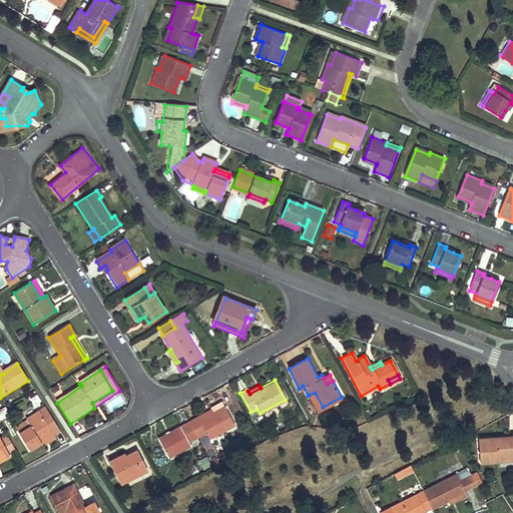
[(315,393),(309,395),(317,410),(323,407),(315,393)]
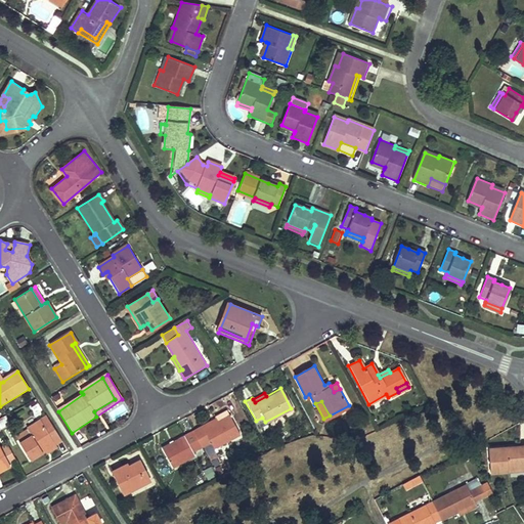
[(230,416),(227,409),(215,417),(216,418),(218,422),(230,416)]
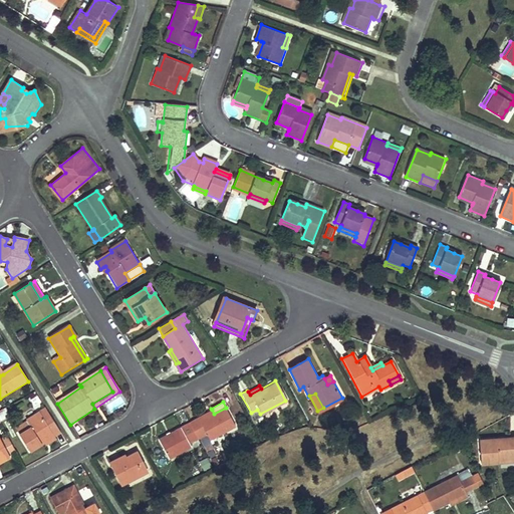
[(236,427),(226,408),(214,414),(201,421),(198,417),(189,423),(189,424),(197,439),(200,437),(207,434),(210,440),(236,427)]
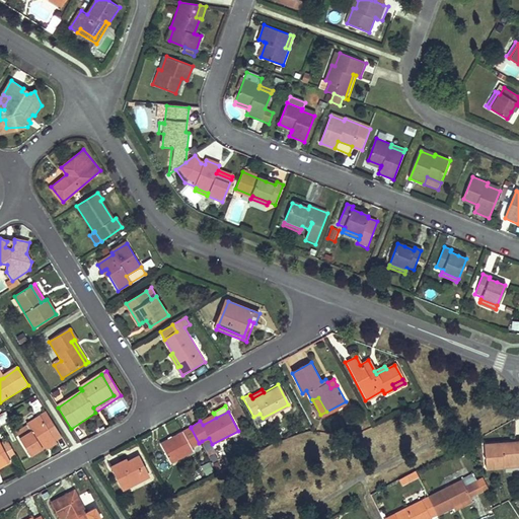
[(8,420),(5,414),(0,417),(0,420),(2,424),(8,420)]
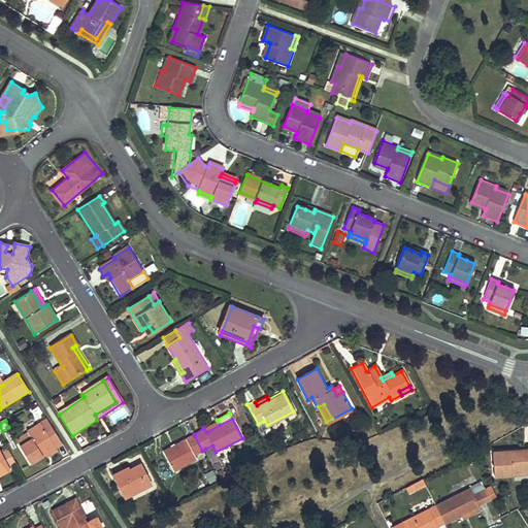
[(220,425),(218,421),(203,428),(206,432),(220,425)]
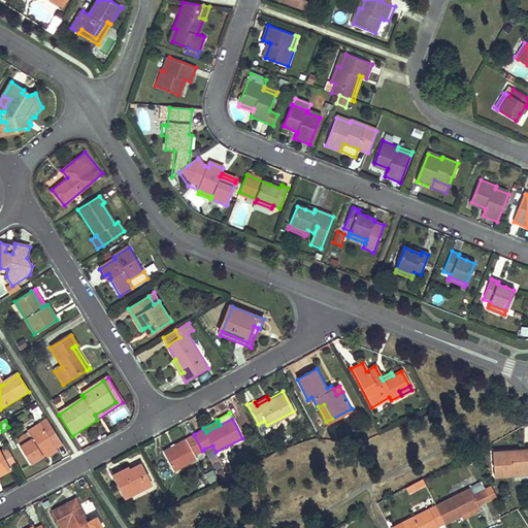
[(56,449),(62,444),(52,427),(44,431),(40,424),(27,432),(30,436),(18,443),(31,465),(45,456),(56,449)]
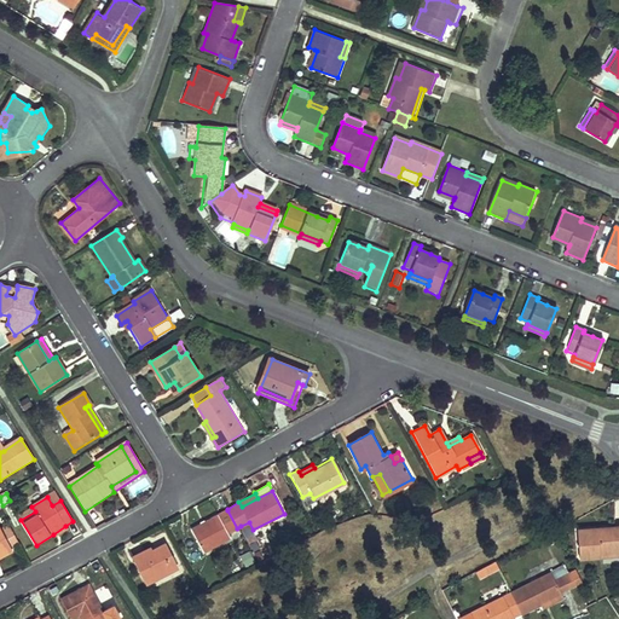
[(35,512),(32,507),(18,515),(21,520),(35,512)]
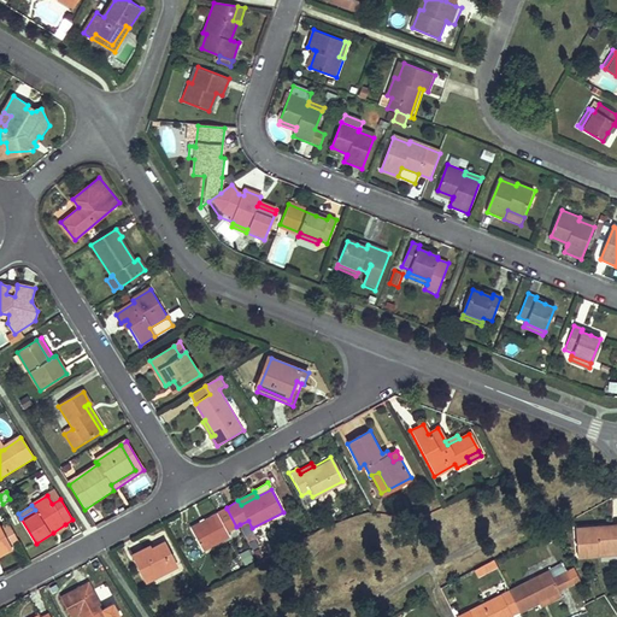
[(227,509),(192,528),(204,550),(230,536),(228,532),(236,527),(227,509)]
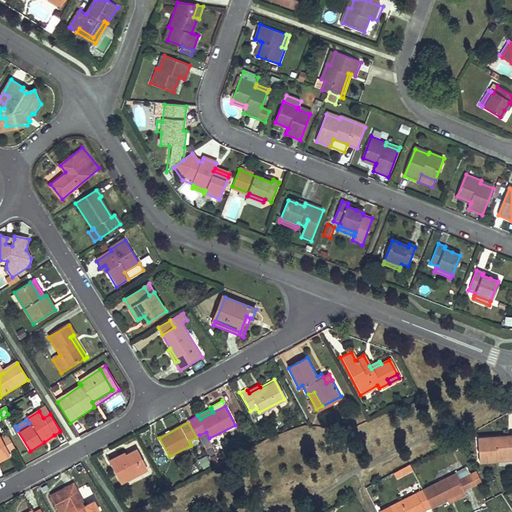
[(209,438),(206,432),(199,435),(205,446),(211,442),(209,438)]
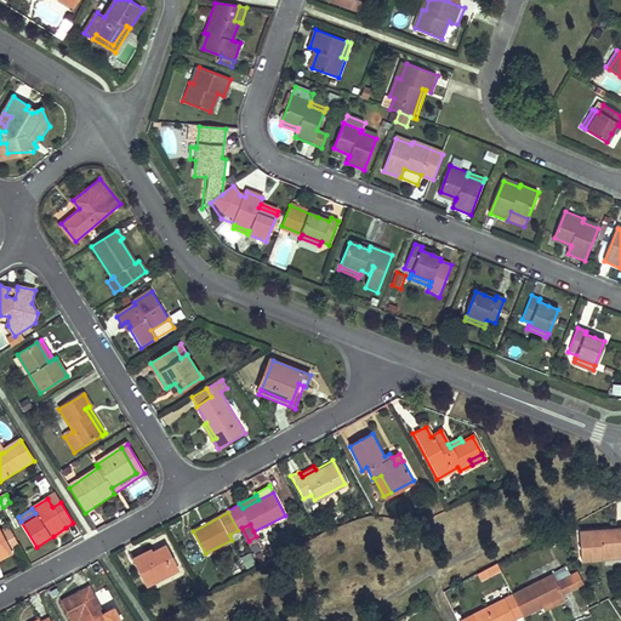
[(0,529),(0,554),(10,550),(5,543),(13,539),(7,527),(0,529)]
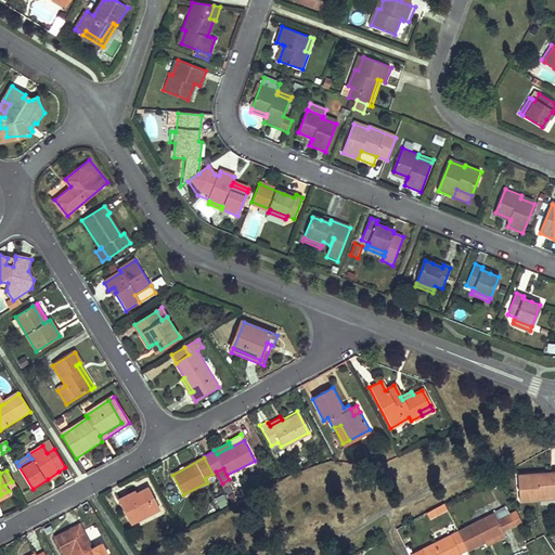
[(61,476),(59,472),(48,479),(50,483),(61,476)]
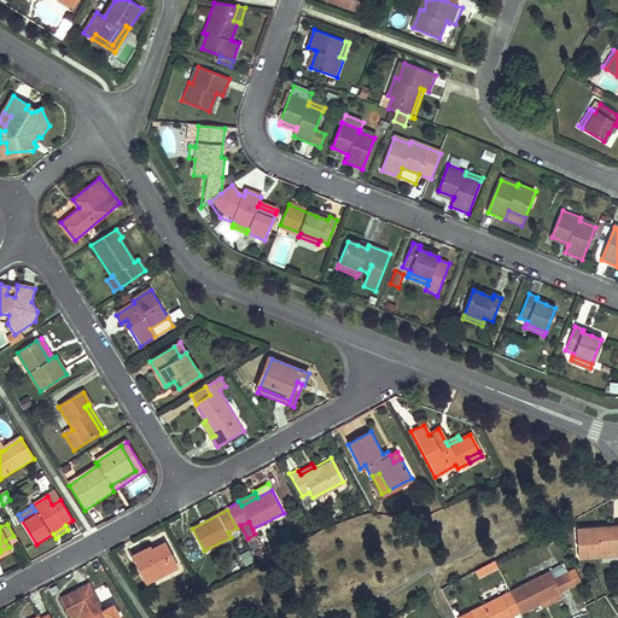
[(579,557),(600,555),(600,551),(617,549),(617,526),(578,529),(579,557)]
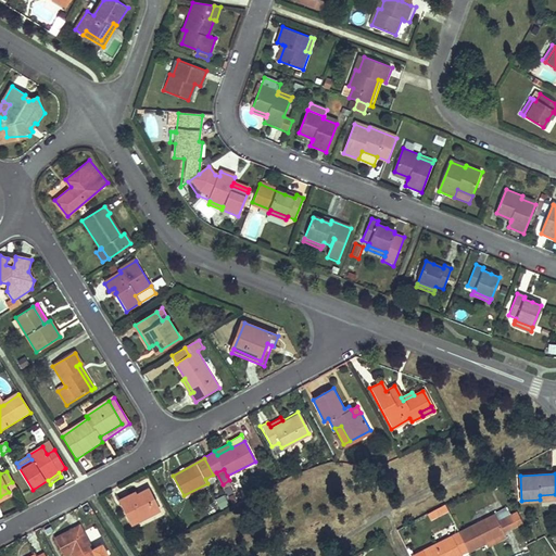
[(133,525),(160,510),(149,489),(135,495),(134,493),(121,500),(133,525)]
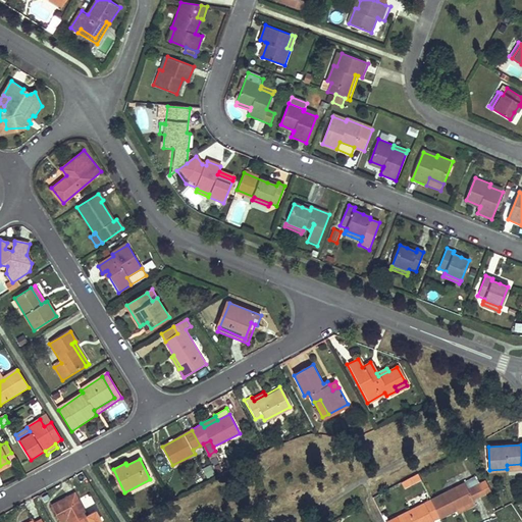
[(202,469),(206,477),(214,474),(210,465),(202,469)]
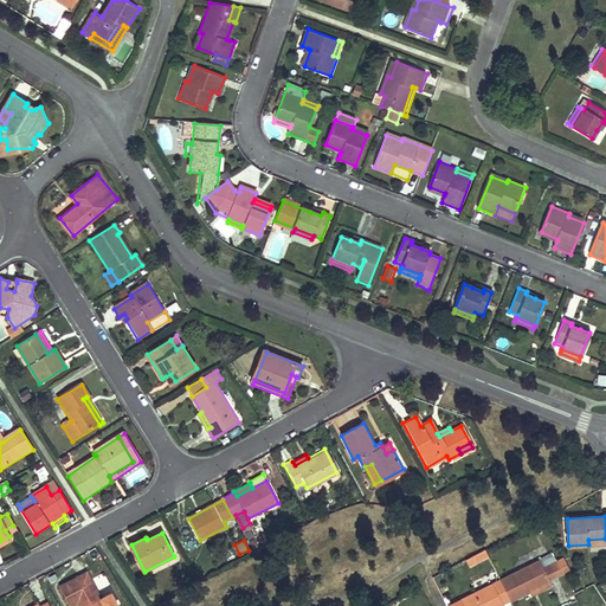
[(490,552),(489,547),(476,554),(478,558),(489,552),(490,552)]
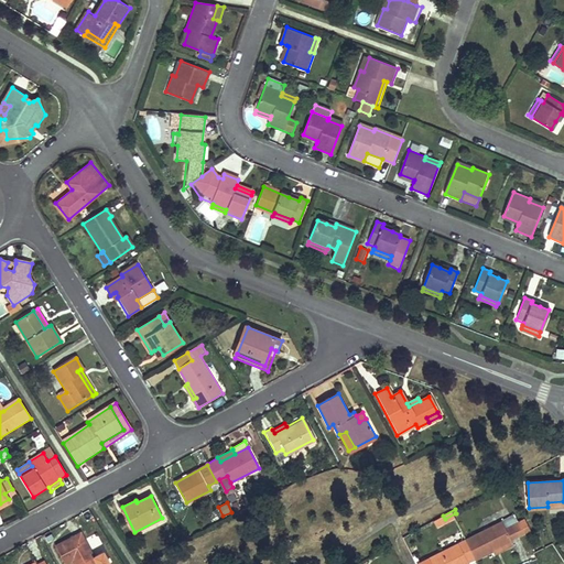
[(447,524),(457,518),(455,513),(445,519),(447,524)]
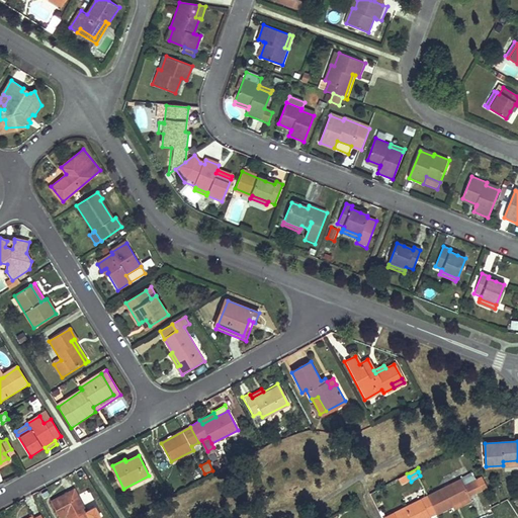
[(487,489),(481,477),(477,480),(482,489),(483,491),(487,489)]
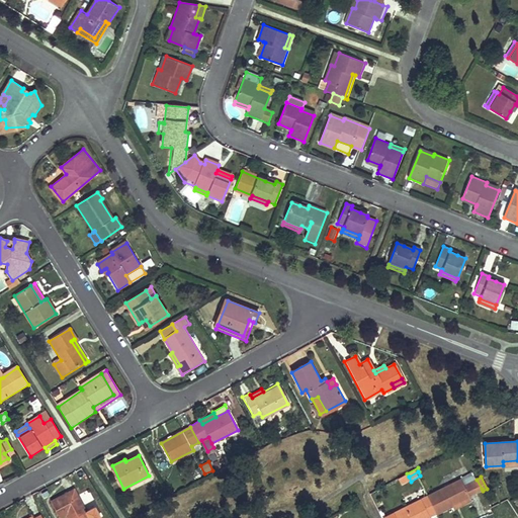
[(428,495),(436,511),(437,513),(451,505),(470,497),(469,495),(482,489),(477,480),(464,485),(461,479),(428,495)]
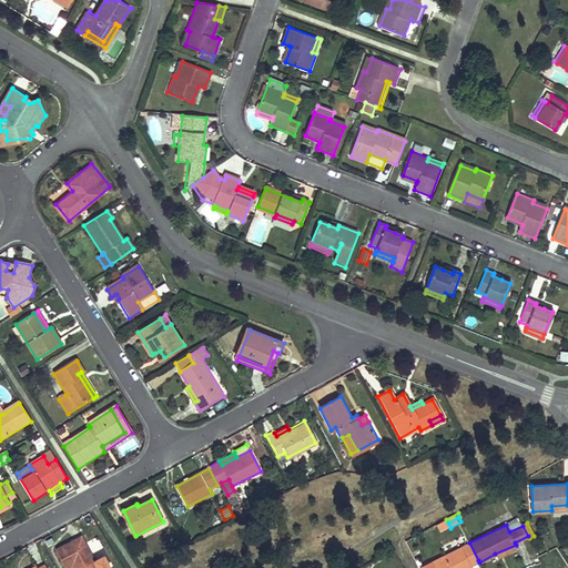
[(75,567),(73,567),(95,567),(79,537),(56,550),(64,567),(71,565),(73,563),(75,567)]
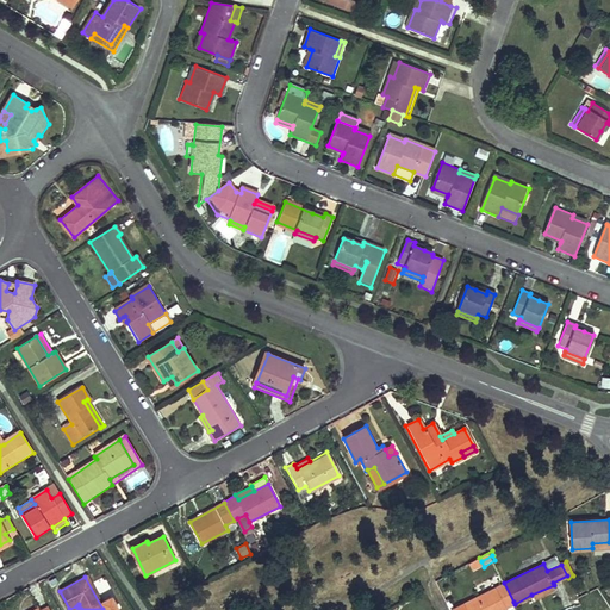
[(504,607),(514,602),(504,583),(464,602),(466,609),(502,609),(505,609),(504,607)]
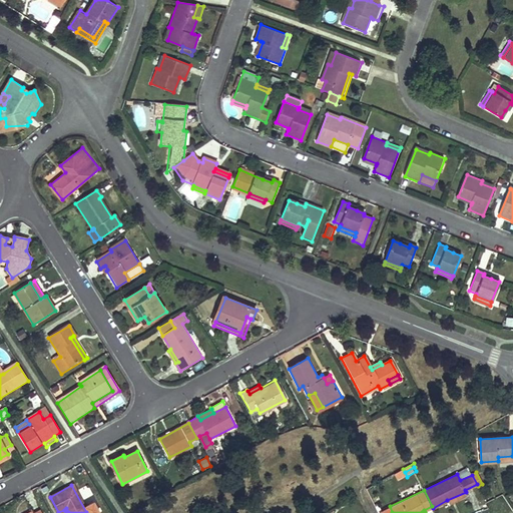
[(449,504),(468,495),(466,492),(447,500),(449,504)]
